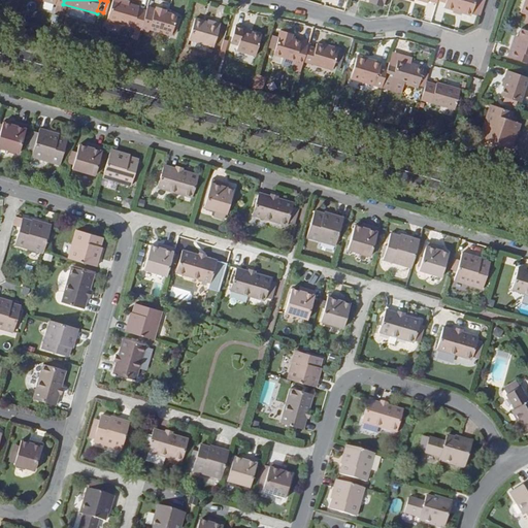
[(447,0),(444,7),(472,15),(476,0),(447,0)]
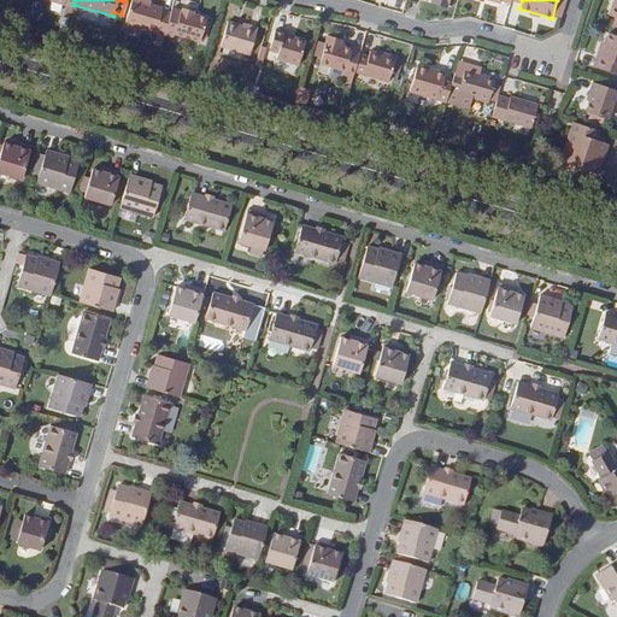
[(129,17),(133,3),(125,1),(121,15),(129,17)]
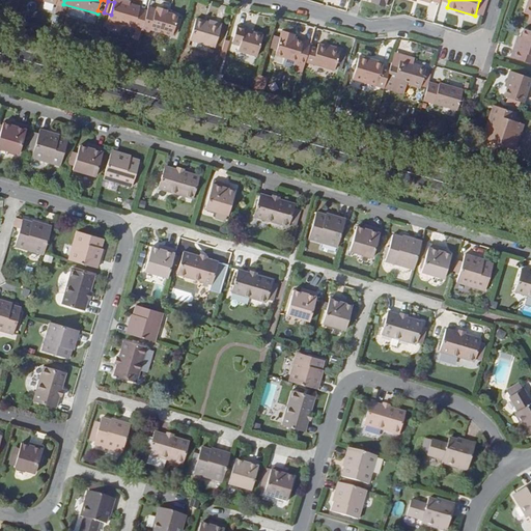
[(141,33),(143,27),(147,11),(139,8),(140,6),(131,4),(130,6),(114,2),(111,15),(110,20),(138,27),(137,32),(141,33)]
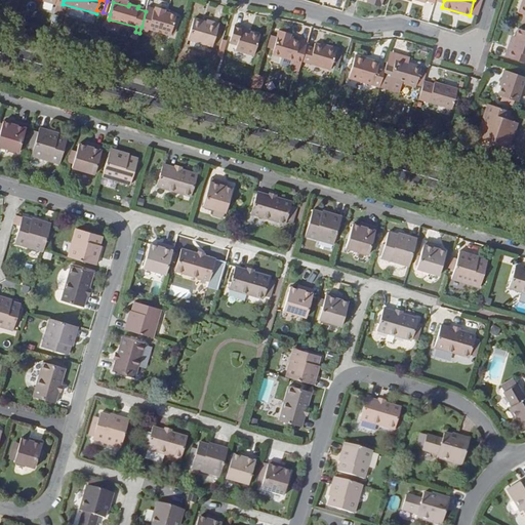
[(156,9),(148,6),(146,11),(142,27),(171,35),(172,33),(176,17),(177,15),(170,13),(165,11),(166,9),(157,6),(156,9)]
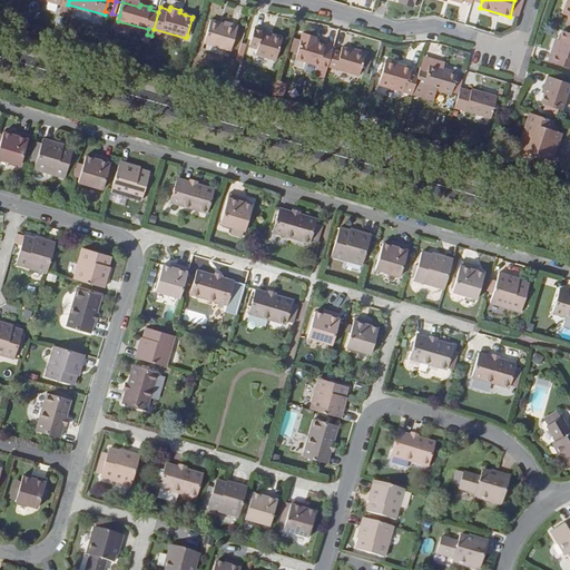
[(225,25),(212,20),(206,42),(232,50),(239,26),(226,21),(225,25)]
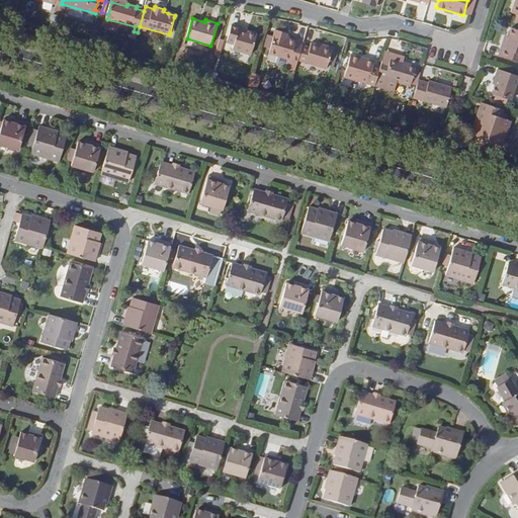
[(241,27),(233,24),(228,41),(235,44),(234,50),(252,55),(258,34),(240,29),(241,27)]
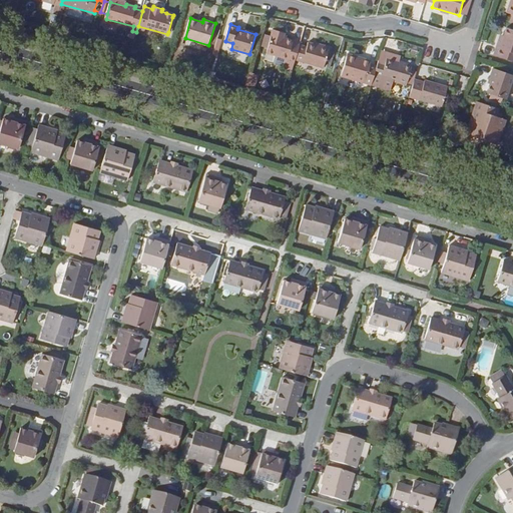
[(503,39),(499,38),(494,55),(512,60),(512,29),(507,27),(505,35),(503,39)]
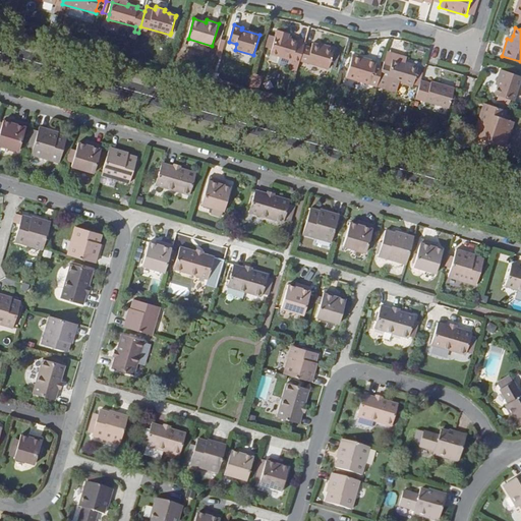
[(300,62),(300,61),(305,45),(305,44),(288,39),(289,36),(278,33),(276,38),(273,49),(272,54),(300,62)]
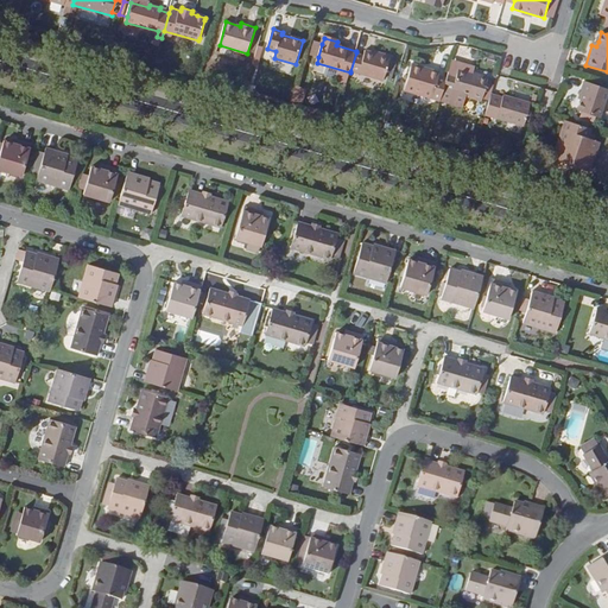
[(322,44),(315,42),(311,55),(318,57),(322,44)]
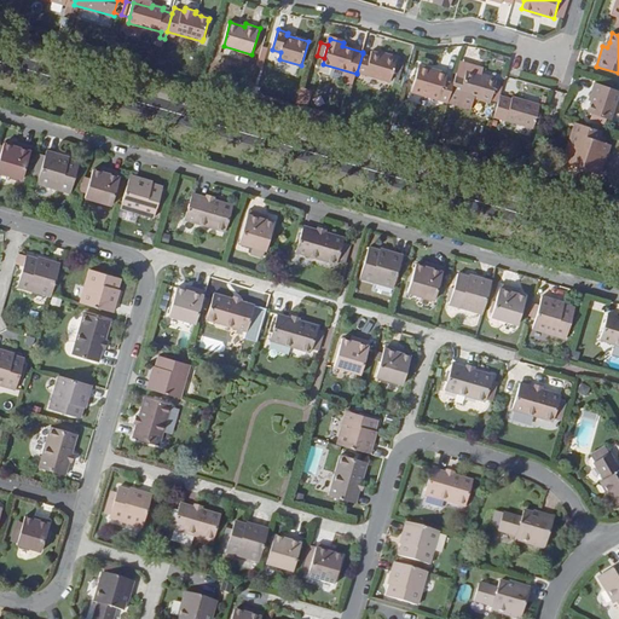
[(371,57),(363,53),(357,73),(391,82),(398,58),(372,51),(371,57)]
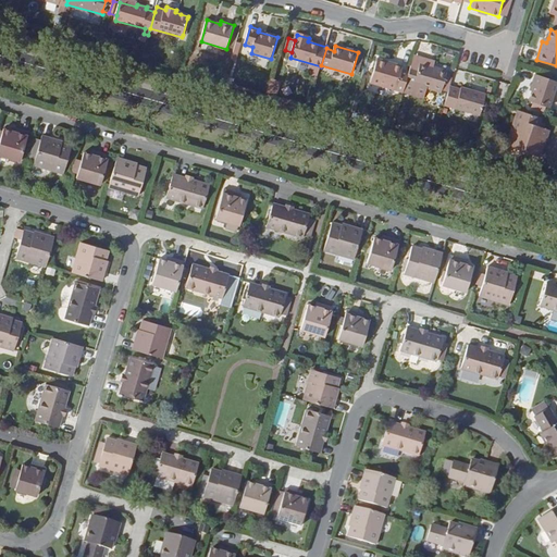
[(416,53),(411,66),(419,69),(421,63),(434,66),(436,59),(416,53)]
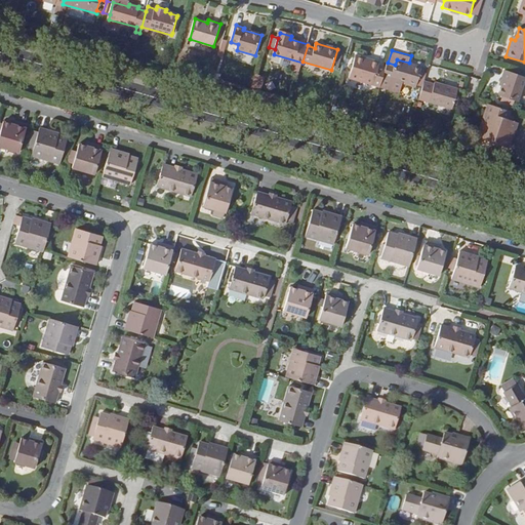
[(380,86),(387,68),(379,66),(371,63),(372,59),(357,55),(350,78),(380,86)]
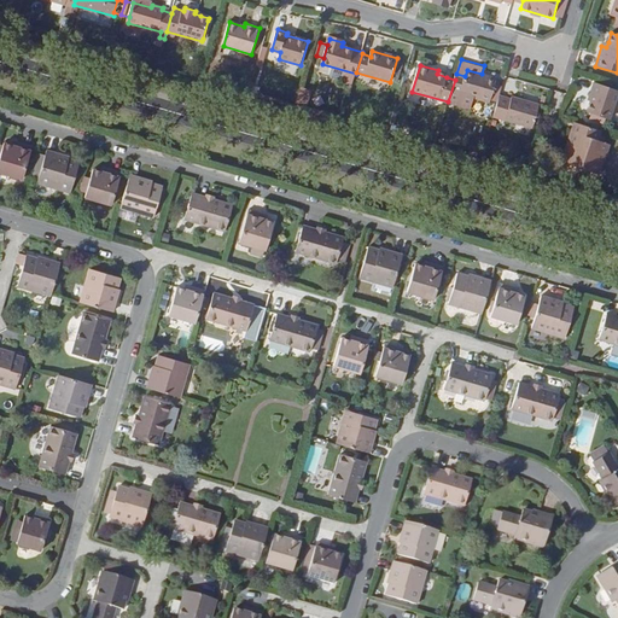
[(465,76),(456,74),(455,80),(448,101),(448,103),(472,110),(474,99),(490,103),(491,100),(497,101),(501,86),(496,85),(497,79),(482,74),(467,70),(465,76)]
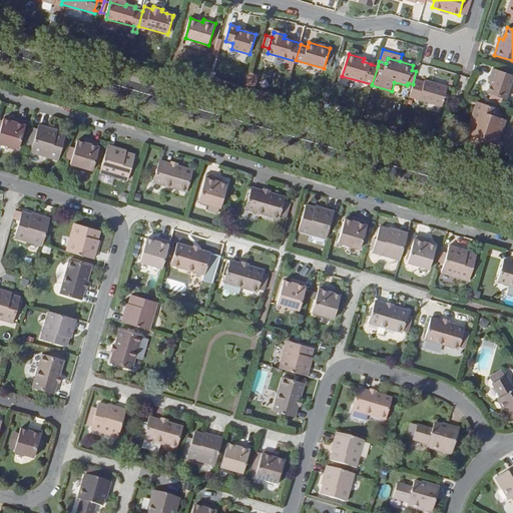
[(512,81),(512,74),(494,68),(491,78),(494,79),(489,93),(492,94),(504,98),(507,99),(512,81)]
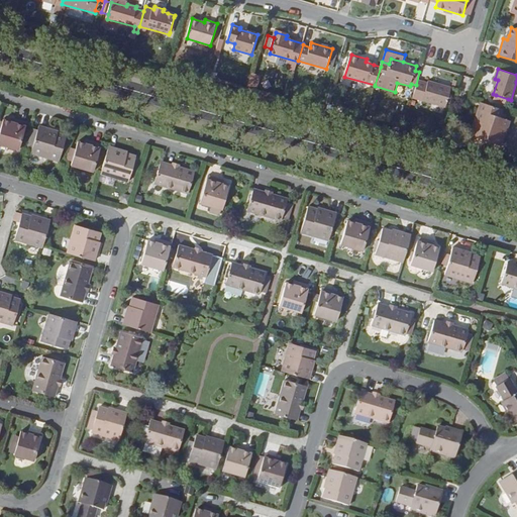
[(428,83),(418,80),(413,97),(445,106),(451,87),(428,81),(428,83)]
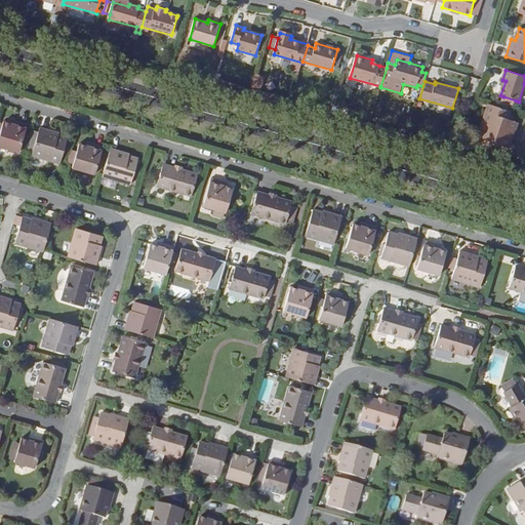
[(516,101),(503,96),(502,101),(514,106),(516,101)]
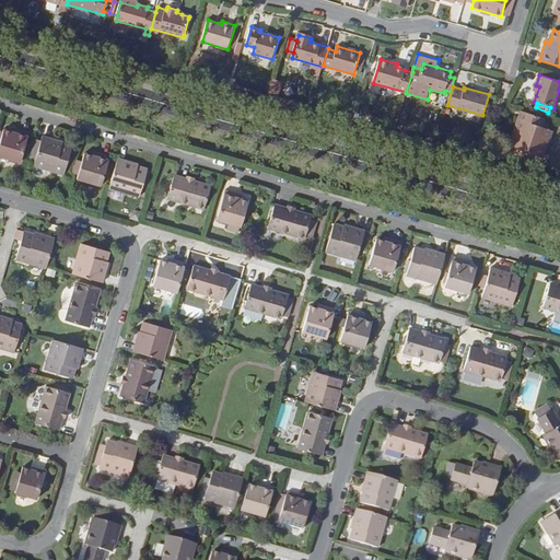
[(545,118),(521,109),(515,128),(518,129),(512,147),(544,156),(552,130),(543,126),(545,118)]
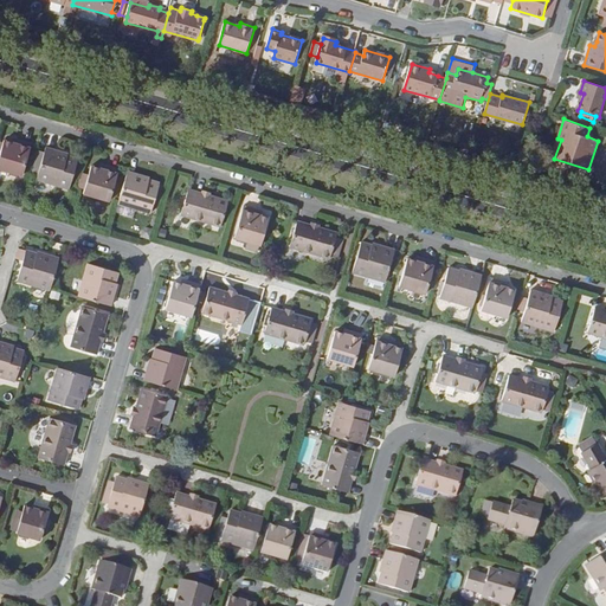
[(32,143),(13,139),(12,142),(5,140),(0,155),(0,169),(24,176),(32,143)]
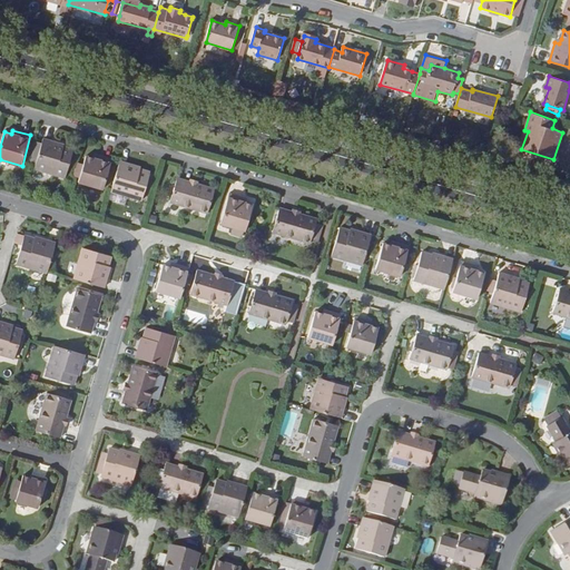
[(74,149),(64,146),(64,145),(43,139),(33,169),(66,178),(74,149)]
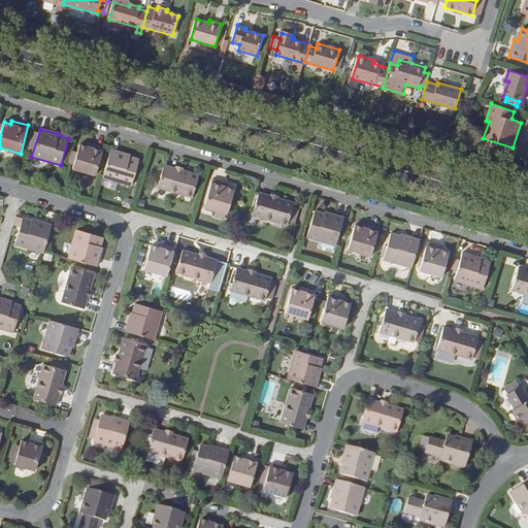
[(104,147),(87,142),(86,146),(79,144),(73,169),(96,175),(104,147)]
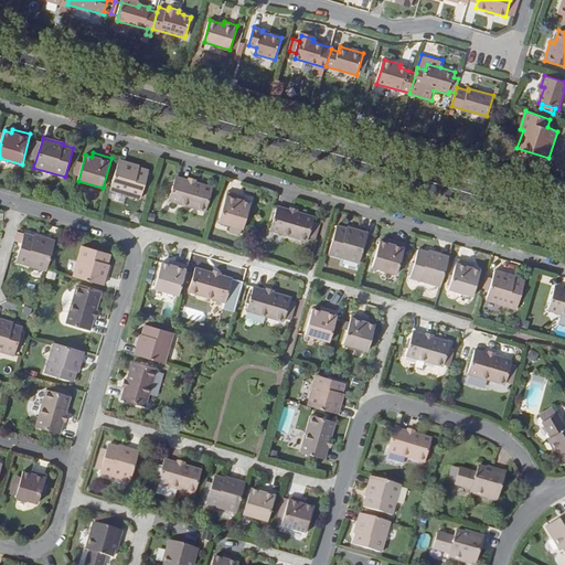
[(141,199),(149,171),(139,168),(139,166),(120,160),(112,190),(141,199)]
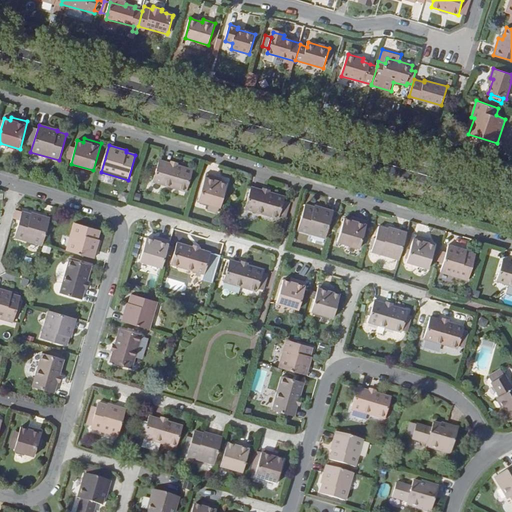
[(152,182),(187,192),(193,170),(177,165),(178,162),(171,160),(170,163),(159,160),(157,167),(154,166),(152,174),(154,175),(152,182)]
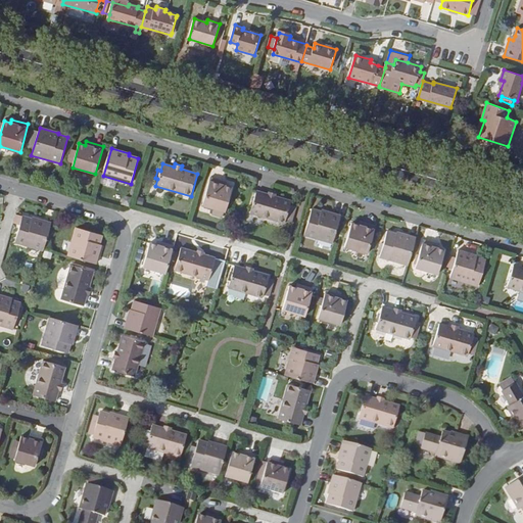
[(102,177),(100,185),(115,188),(117,181),(102,177)]
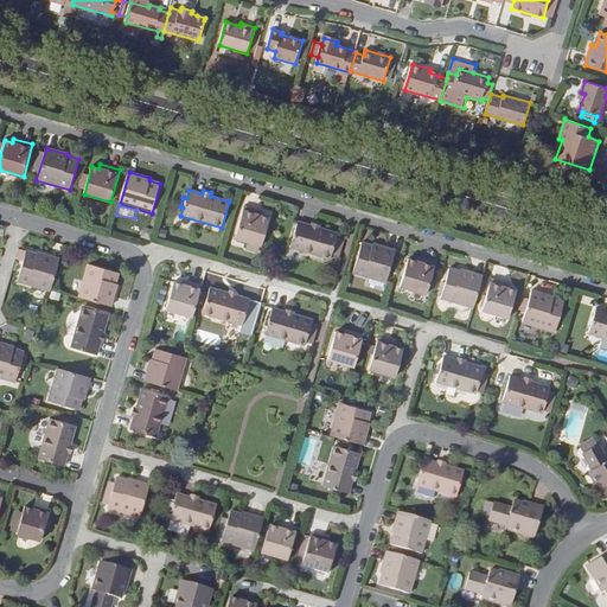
[(262,246),(269,217),(261,215),(262,210),(244,205),(235,238),(262,246)]
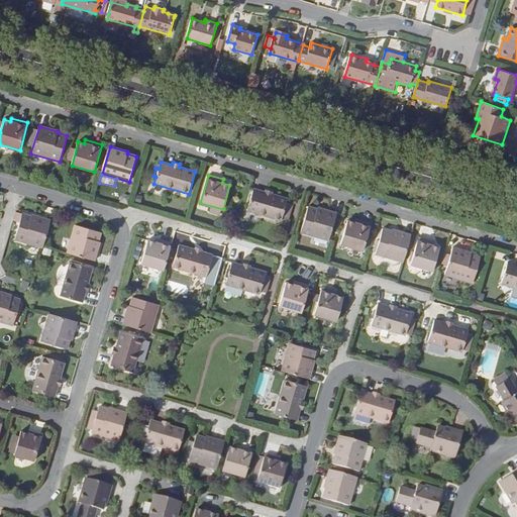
[(247,211),(282,221),(289,198),(273,194),(273,191),(266,189),(265,192),(253,188),(251,195),(249,194),(246,203),(249,203),(247,211)]
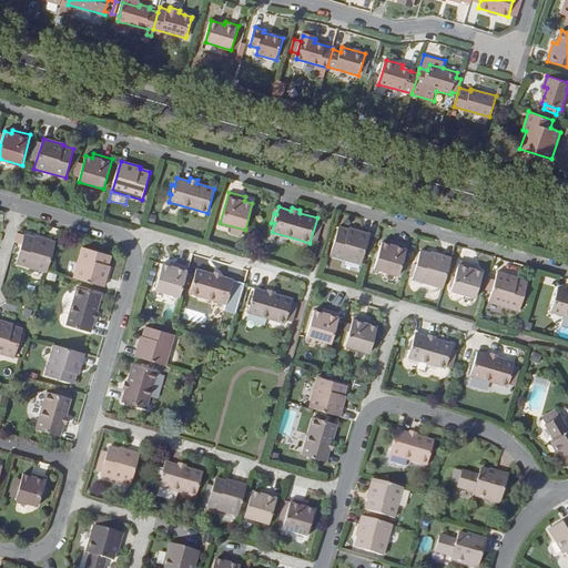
[(134,212),(132,222),(141,224),(143,214),(134,212)]
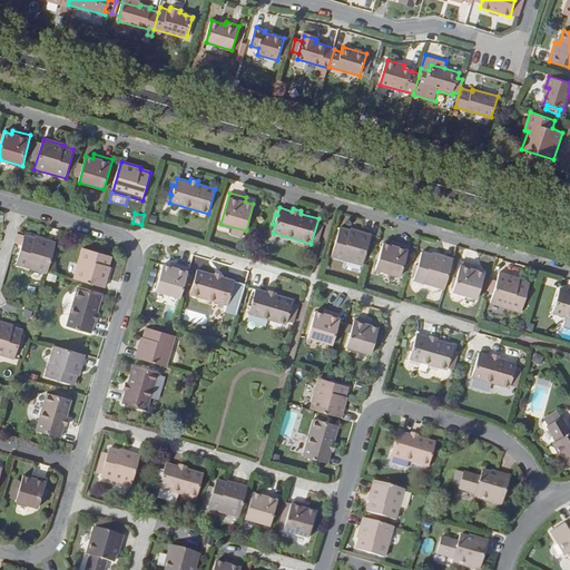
[(333,255),(363,264),(372,234),(352,228),(351,229),(341,226),(333,255)]
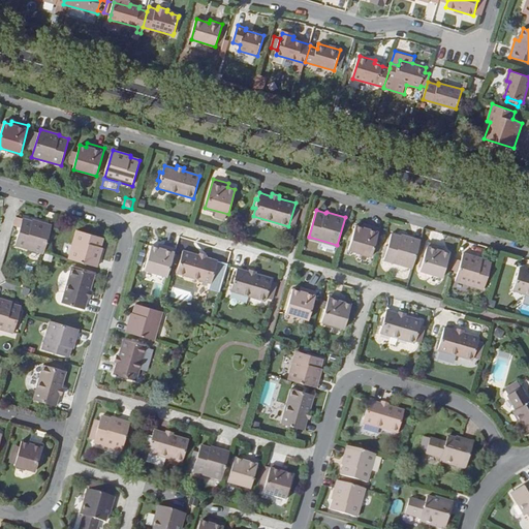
[(44,252),(53,224),(35,219),(34,221),(24,218),(17,245),(44,253),(44,252)]
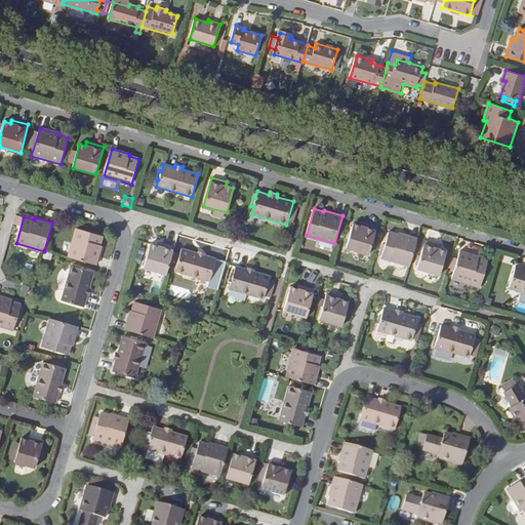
[(377,225),(362,220),(360,225),(354,223),(347,246),(370,252),(377,225)]
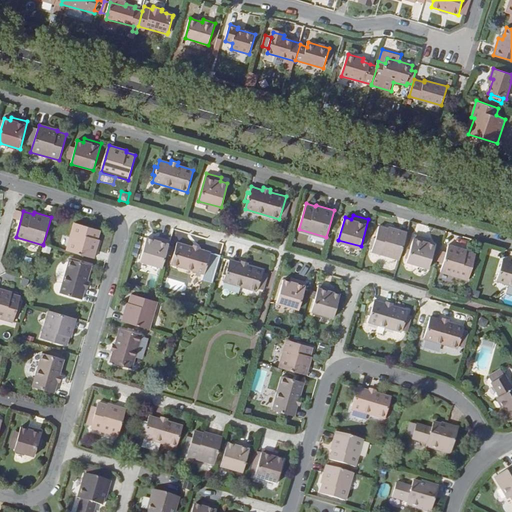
[(100,240),(99,239),(102,230),(76,222),(67,251),(95,259),(100,240)]
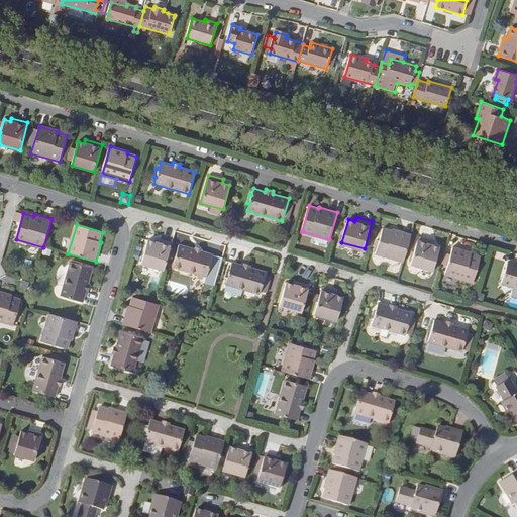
[(393,228),(384,226),(376,252),(404,260),(412,232),(393,227),(393,228)]
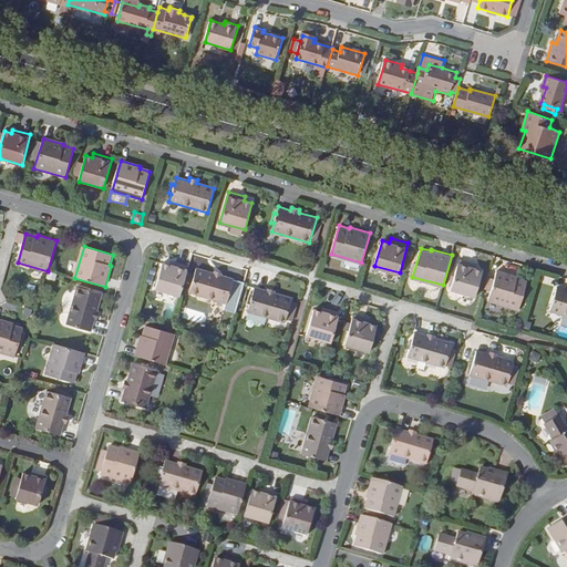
[(477,263),(460,257),(452,288),(476,295),(484,269),(476,267),(477,263)]
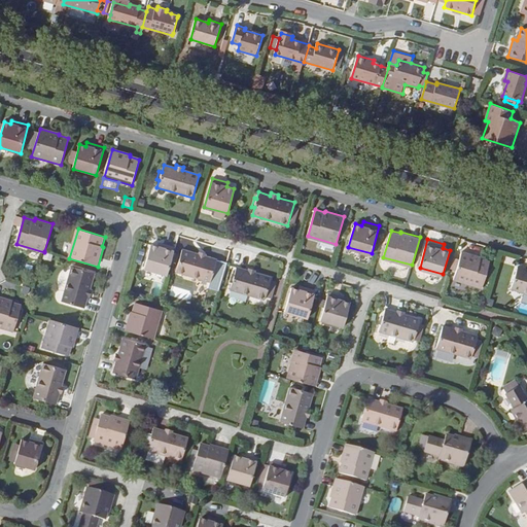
[(160,243),(157,247),(152,245),(145,270),(168,276),(176,247),(160,243)]
